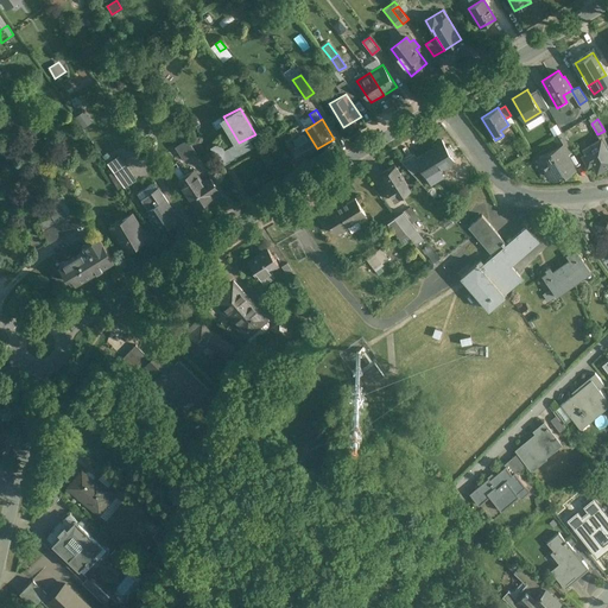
[(563,131),(553,137),(559,146),(562,145),(567,153),(574,150),(563,131)]
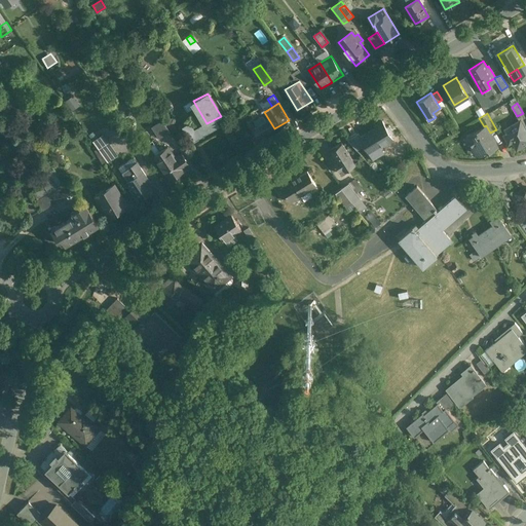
[(263,116),(255,121),(258,126),(257,126),(252,129),(258,139),(274,128),(269,120),(266,121),(263,116)]
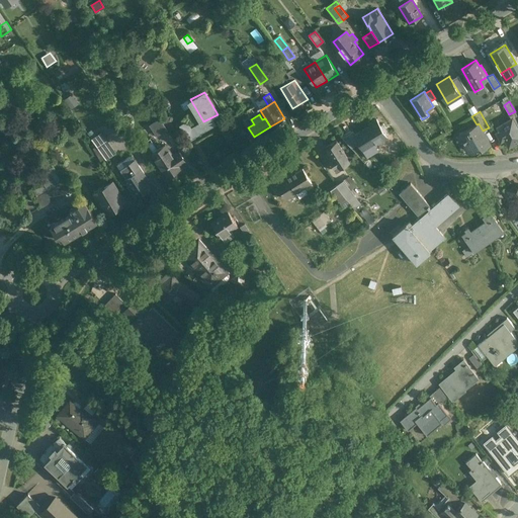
[(203,121),(191,128),(186,121),(180,125),(189,141),(195,137),(195,136),(216,124),(211,117),(203,121)]
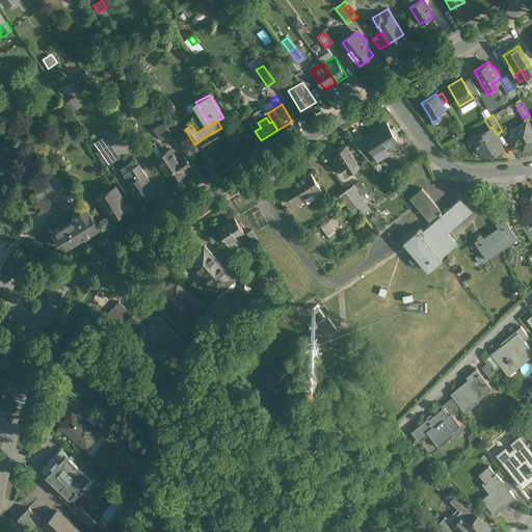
[(531,143),(531,132),(526,122),(511,130),(512,132),(507,135),(513,145),(519,142),(523,150),(531,143)]
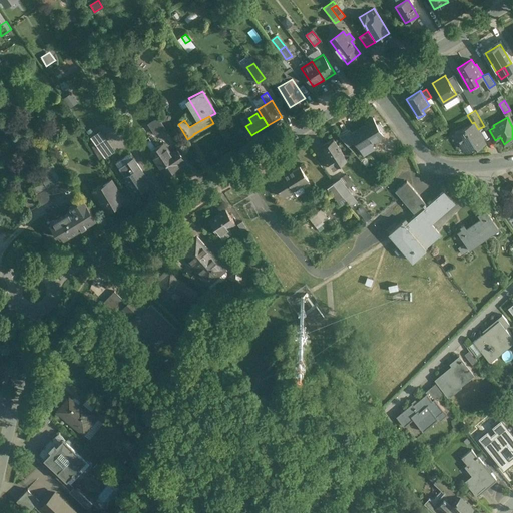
[(158,118),(148,124),(154,134),(164,128),(158,118)]
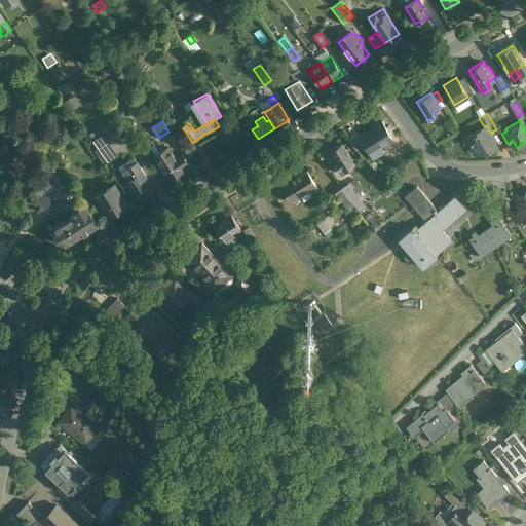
[(382,121),(374,126),(375,127),(361,137),(360,137),(365,146),(367,149),(365,150),(370,159),(383,152),(380,146),(392,139),(392,138),(396,136),(389,125),(386,127),(382,121)]
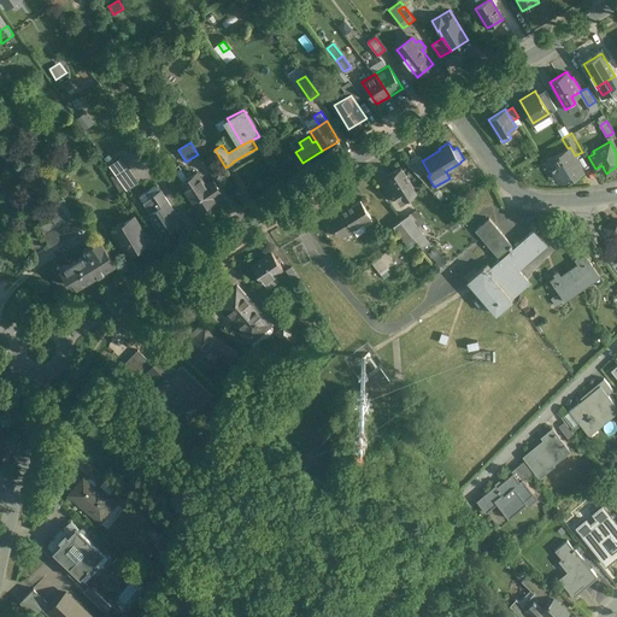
[(568,148),(547,162),(553,171),(557,172),(562,180),(569,176),(573,176),(582,171),(577,164),(575,163),(576,158),(575,156),(570,147),(568,148)]
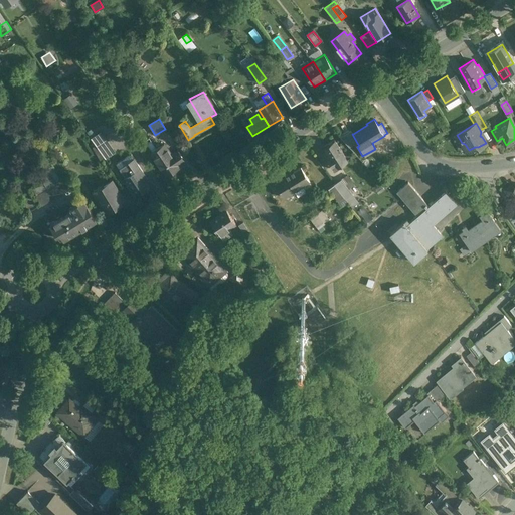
[(351,131),(340,137),(349,147),(357,143),(352,134),(353,134),(351,131)]
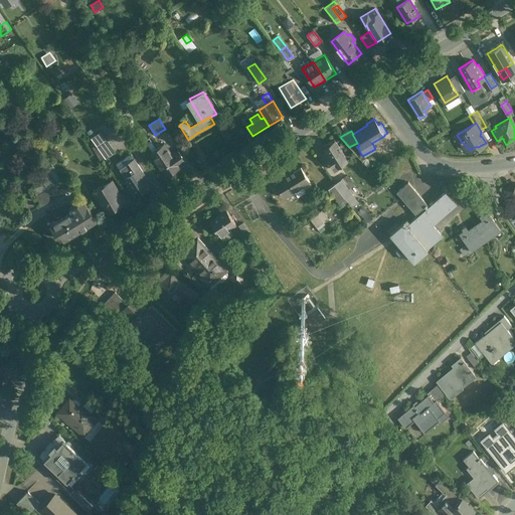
[(335,140),(323,147),(326,151),(323,152),(328,161),(342,152),(335,140)]
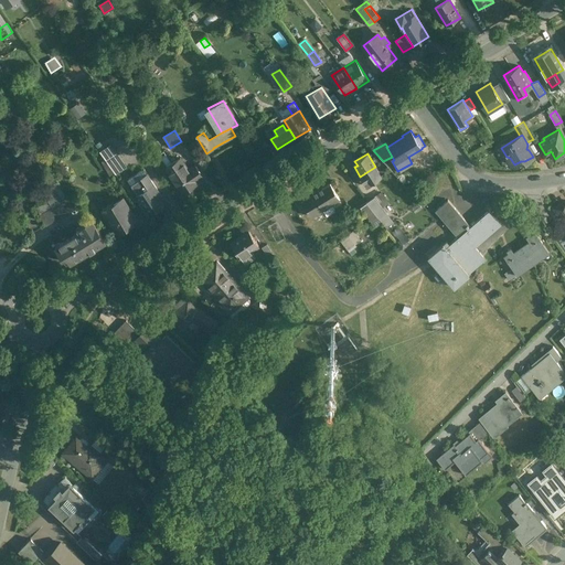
[(126,168),(118,157),(107,164),(115,174),(126,168)]
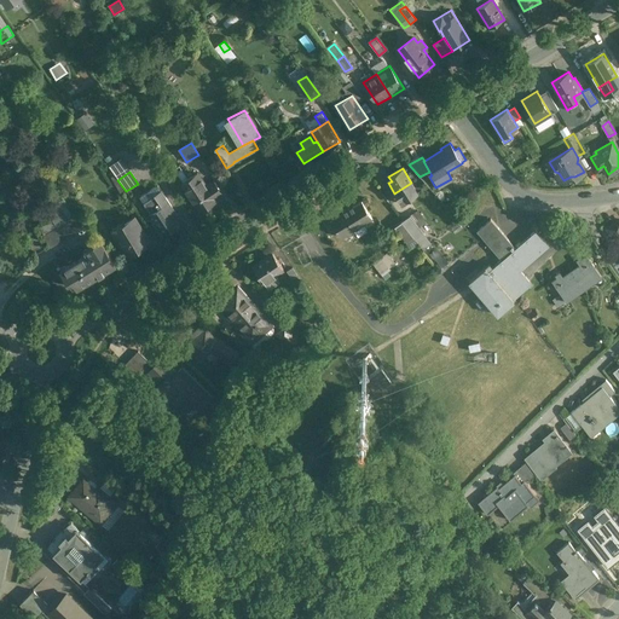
[(207,186),(197,173),(183,183),(186,189),(185,189),(200,212),(217,201),(214,198),(220,195),(213,181),(207,186)]
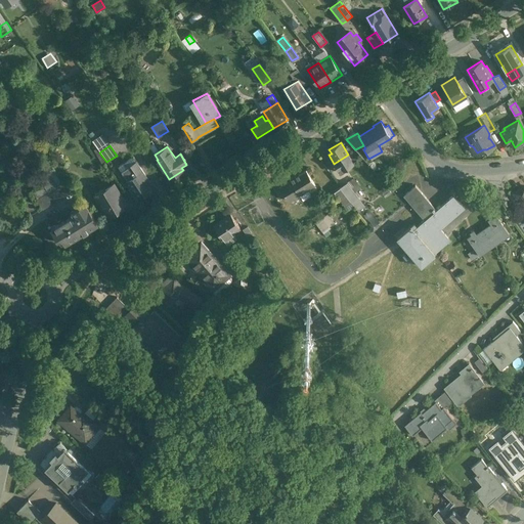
[(150,183),(134,159),(119,169),(128,182),(127,183),(138,201),(151,191),(147,185),(150,183)]
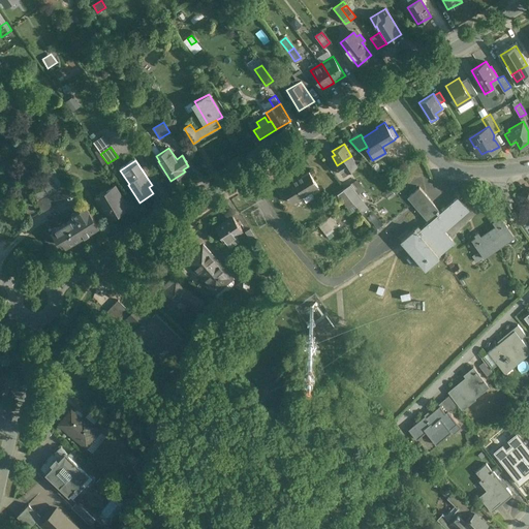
[(309,173),(282,188),(292,204),(298,200),(299,203),(304,199),(302,197),(318,187),(309,173)]
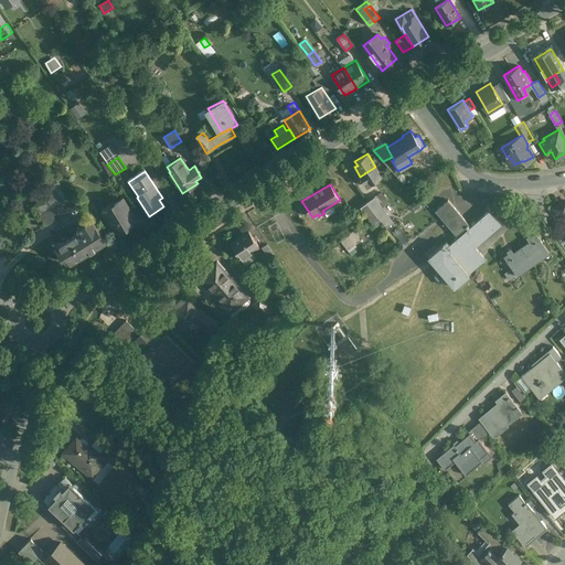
[(60,188),(44,198),(52,209),(67,200),(60,188)]
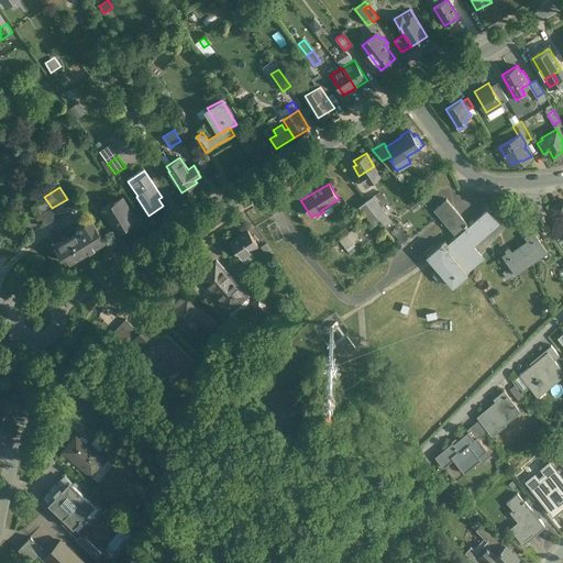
[(388,201),(381,190),(373,196),(381,207),(388,201)]
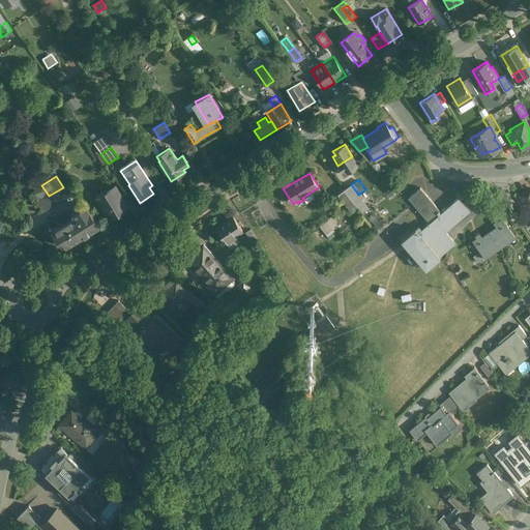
[(49,196),(36,203),(42,212),(75,194),(68,183),(49,196)]
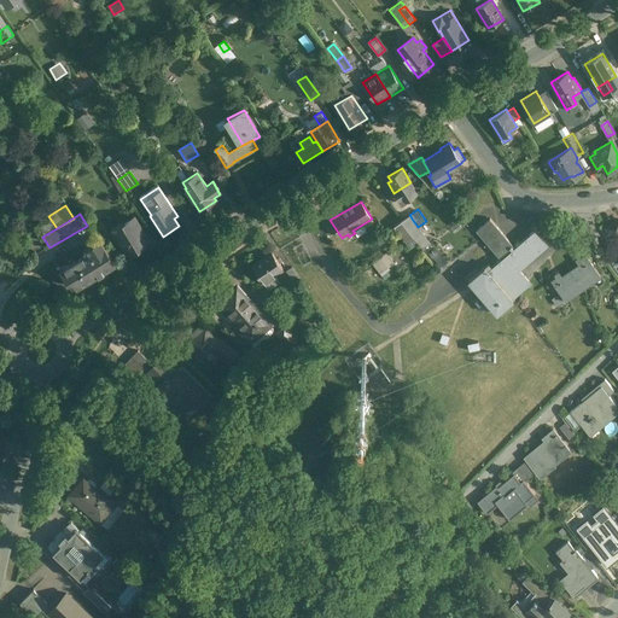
[(409,215),(401,221),(412,235),(420,229),(418,227),(409,215)]
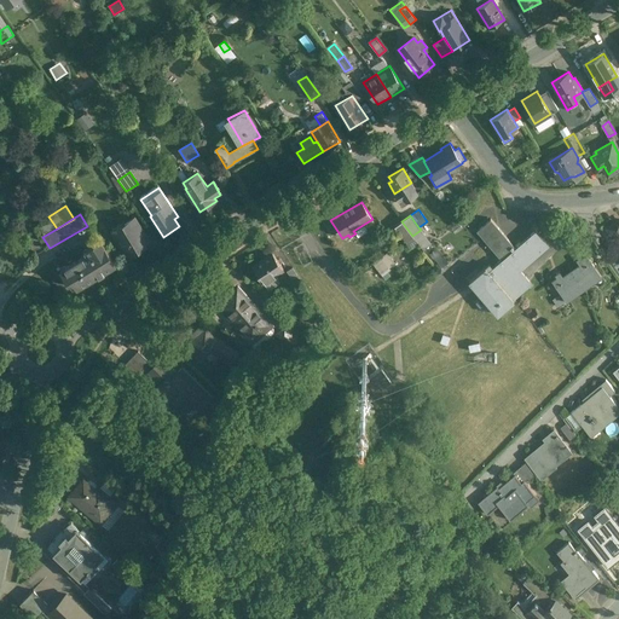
[(618,246),(618,218),(606,227),(618,246)]
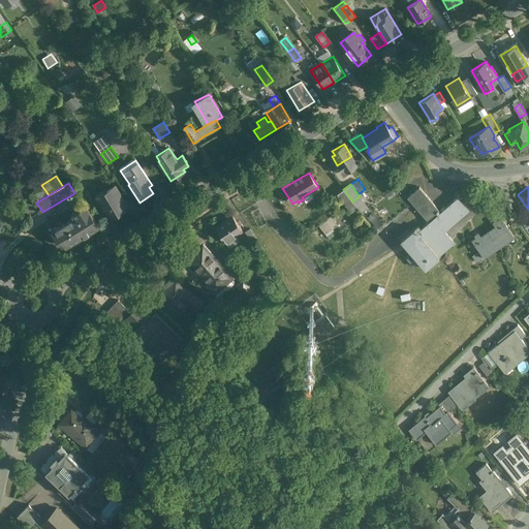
[(128,209),(115,187),(106,192),(107,195),(98,200),(110,220),(128,209)]
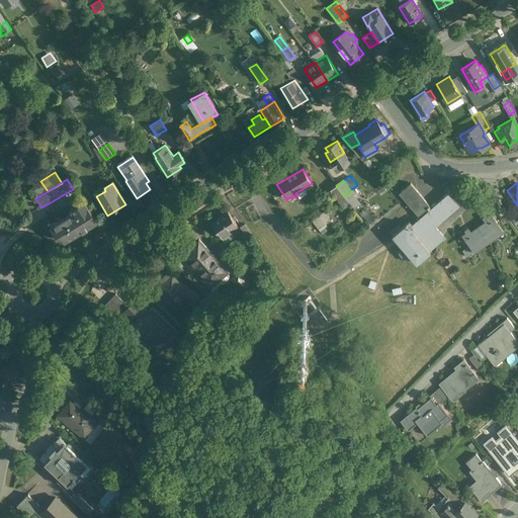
[(431,207),(411,183),(400,193),(421,217),(431,207)]
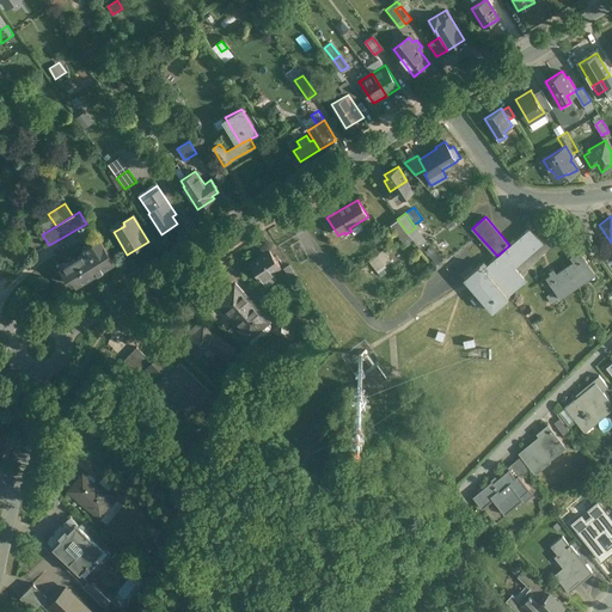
[(408,233),(397,219),(390,224),(401,238),(408,233)]
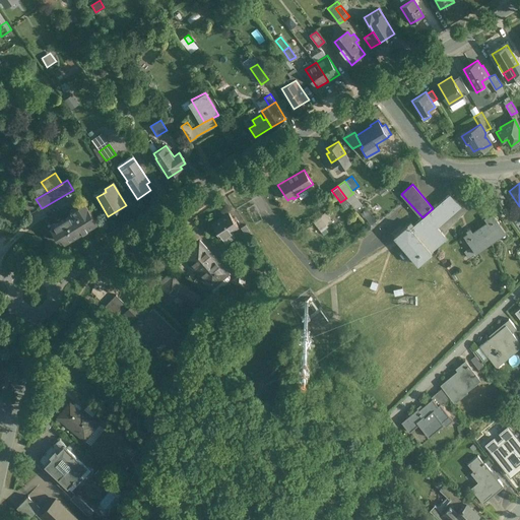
[(353,193),(346,198),(355,209),(355,210),(363,205),(353,193)]
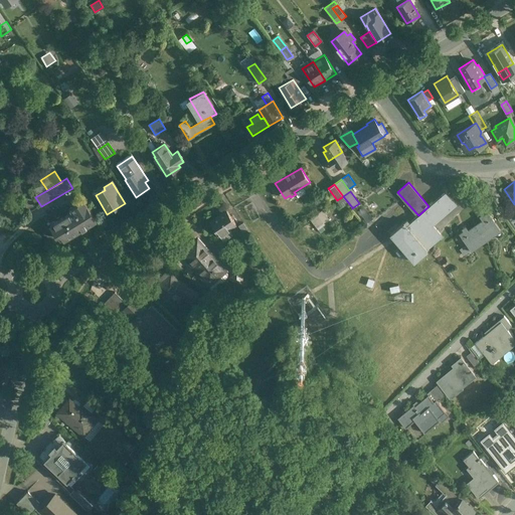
[(418,215),(417,215),(415,213),(413,215),(415,217),(408,223),(406,221),(404,223),(417,238),(417,237),(433,224),(456,203),(456,204),(457,204),(446,191),(428,206),(418,215)]
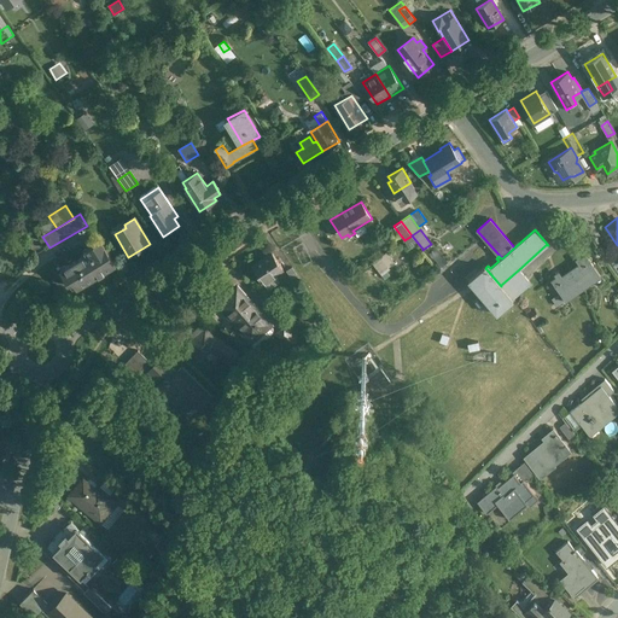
[(412,235),(404,240),(415,255),(423,249),(412,235)]
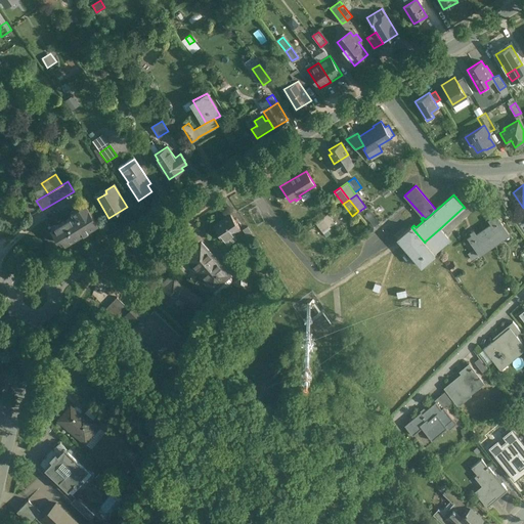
[(85,204),(74,211),(76,215),(51,229),(57,239),(60,237),(66,245),(83,233),(84,234),(88,231),(88,230),(98,224),(87,207),(85,204)]
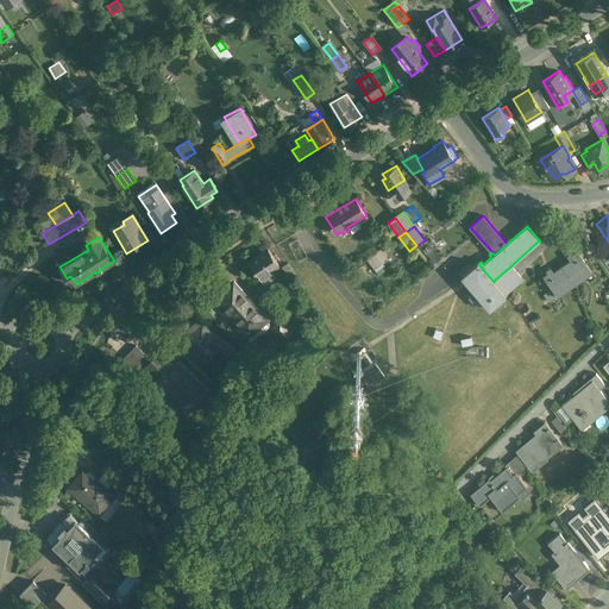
[(382,248),(366,259),(376,272),(384,265),(383,264),(389,259),(384,253),(387,252),(382,248)]
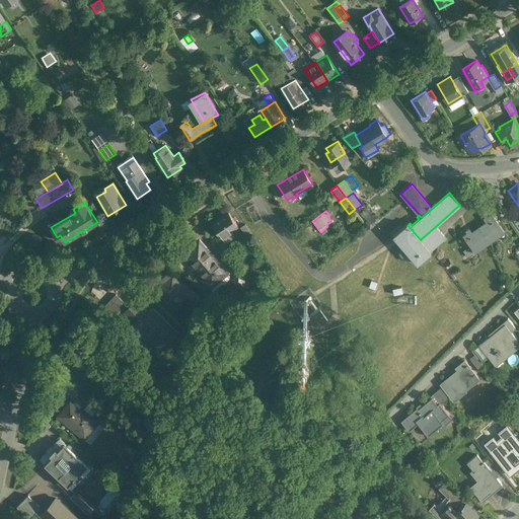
[(228,213),(212,224),(221,238),(231,232),(231,231),(237,227),(228,213)]
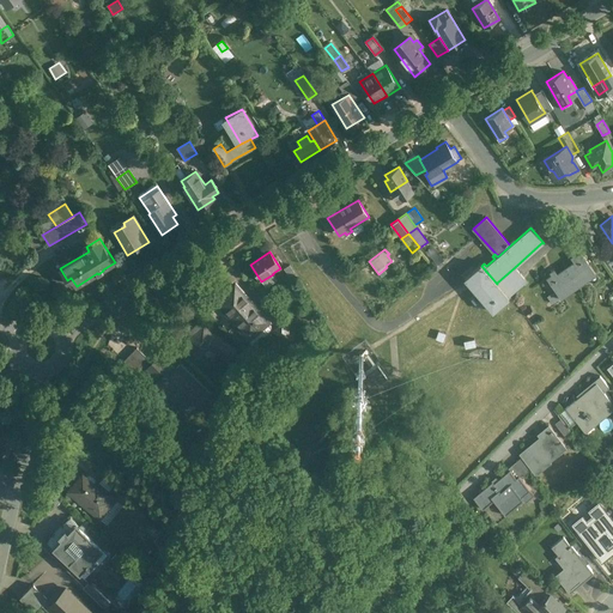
[(582,253),(572,260),(575,261),(558,273),(557,272),(547,278),(560,297),(595,272),(582,253)]
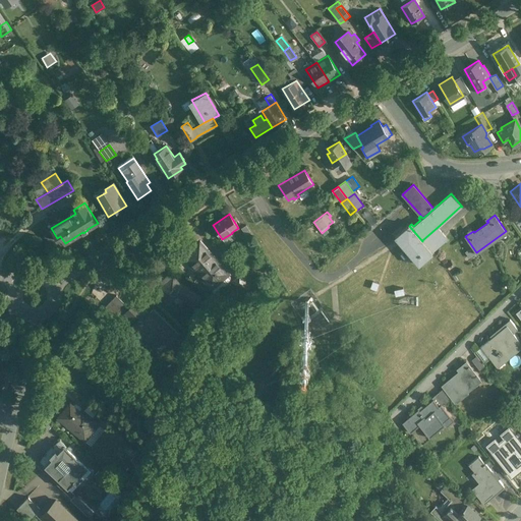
[(409,226),(408,225),(395,237),(419,265),(432,252),(431,252),(422,241),(409,226)]
